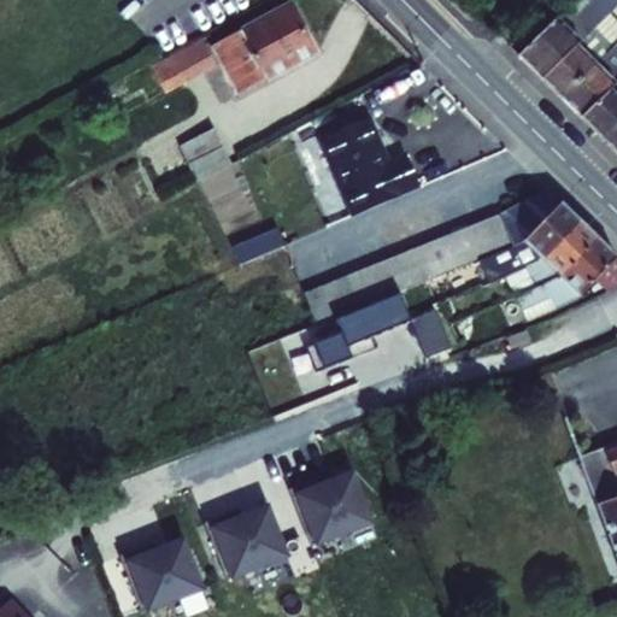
[(528,68),(539,78),(592,28),(598,21),(605,15),(591,0),(589,0),(586,5),(563,27),(551,16),(513,52),(528,68)]
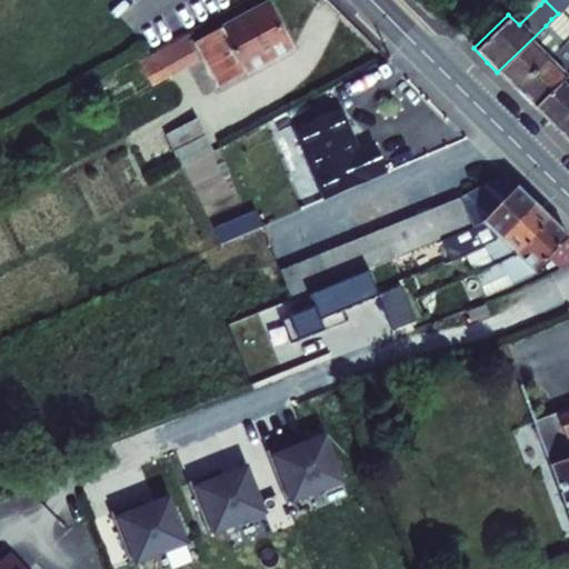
[(535,0),(522,0),(508,15),(519,25),(540,5),(535,0)]
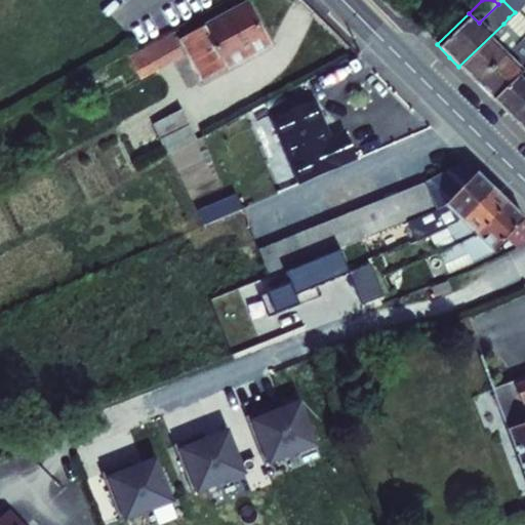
[(524,0),(502,0),(515,12),(524,1),(524,0)]
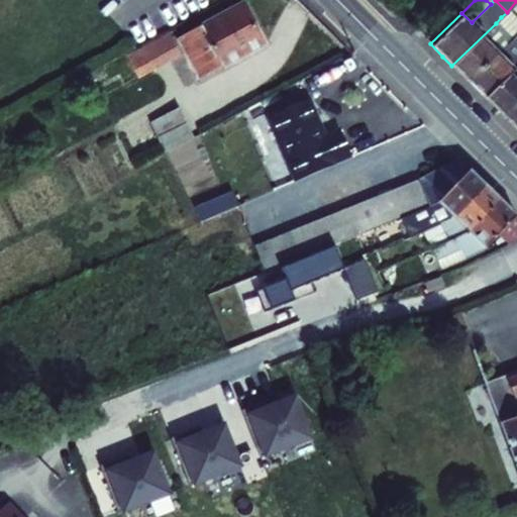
[(516,20),(516,1),(507,12),(501,17),(511,27),(516,20)]
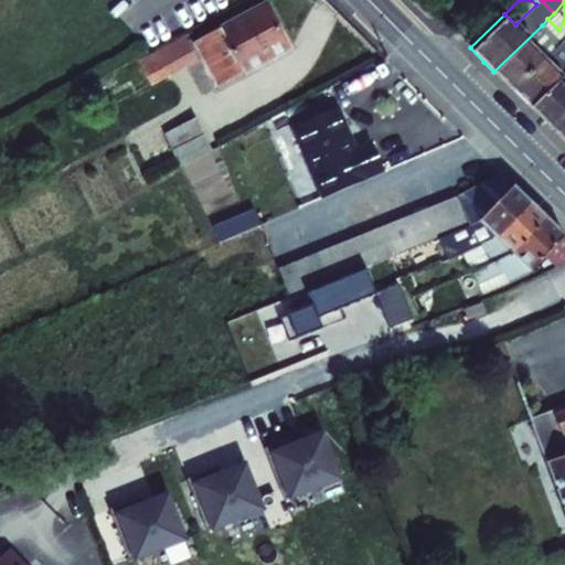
[(266,23),(255,3),(185,41),(198,62),(211,85),(279,48),(266,23)]
